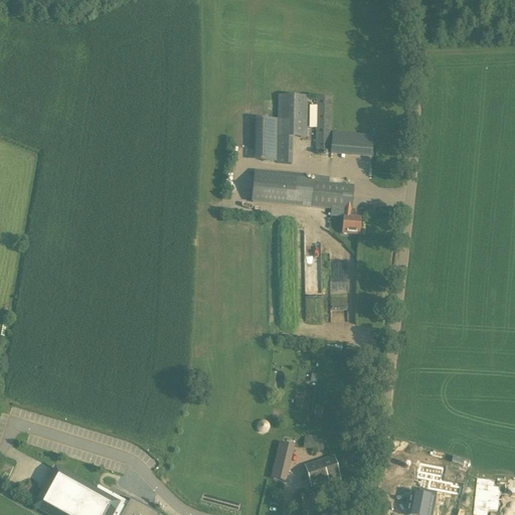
[(278,120),(277,163),(277,164),(292,165),(293,139),(307,139),(307,98),(278,97),(278,120)]
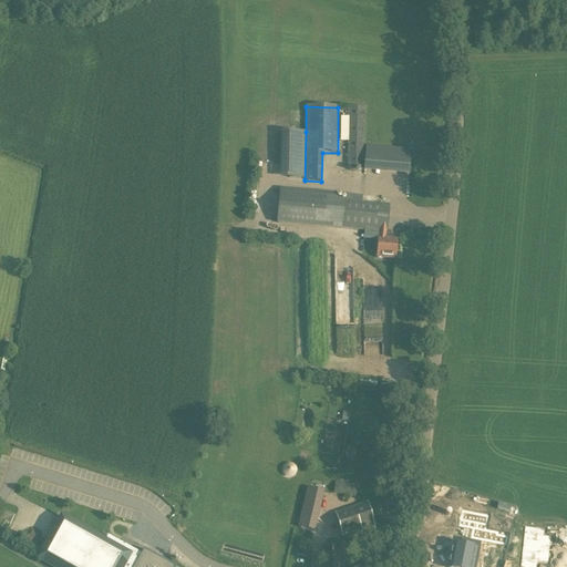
[(364,169),(366,107),(349,107),(347,169),(364,169)]
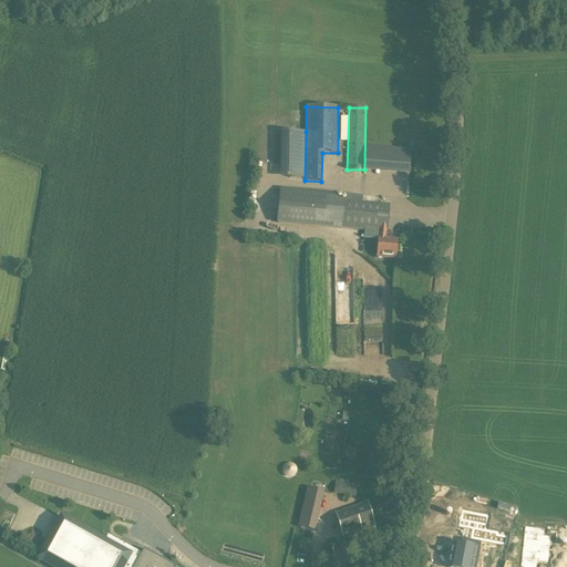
[(348,141),(347,116),(339,116),(339,141),(348,141)]
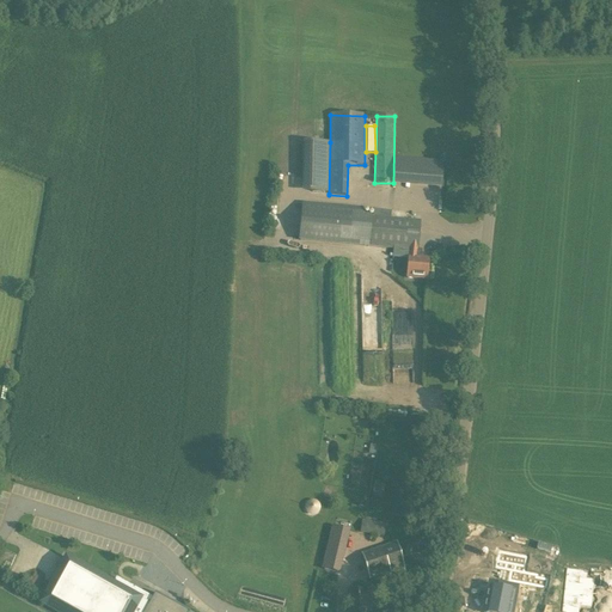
[(303,141),(303,193),(329,194),(330,142),(303,141)]
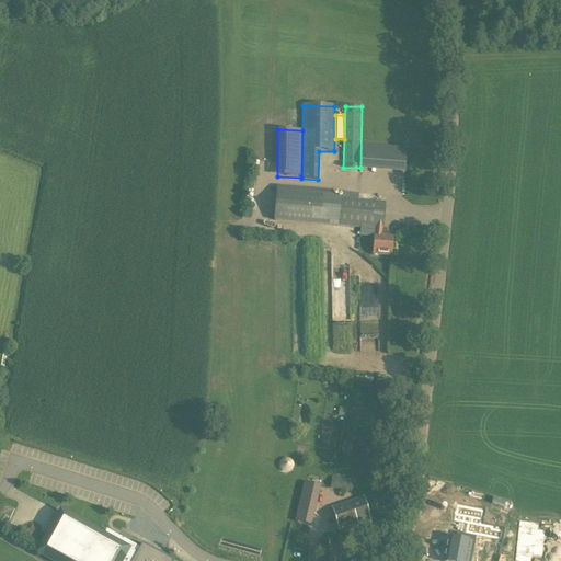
[(404,171),(405,149),(384,147),(382,169),(404,171)]
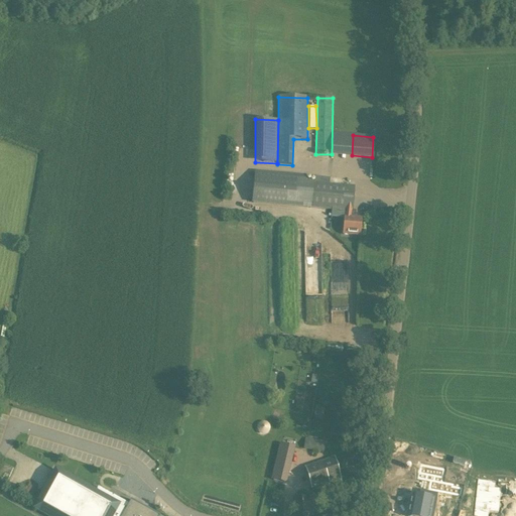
[(314,183),(304,182),(305,177),(255,172),(253,204),(346,212),(346,218),(344,235),(360,236),(362,219),(355,218),(356,212),(352,212),(354,186),(330,184),(330,179),(315,178),(314,183)]
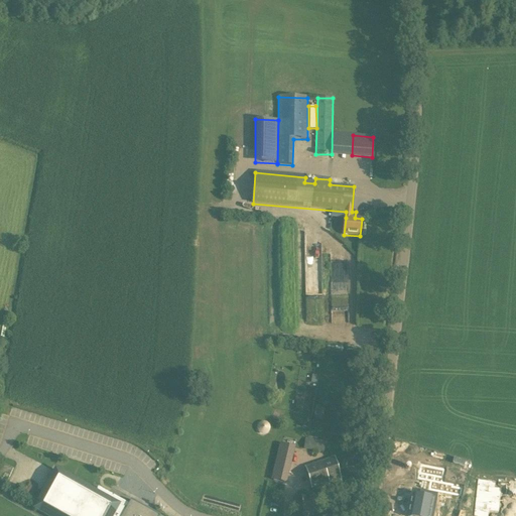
[(315,452),(318,434),(306,433),(303,449),(315,452)]
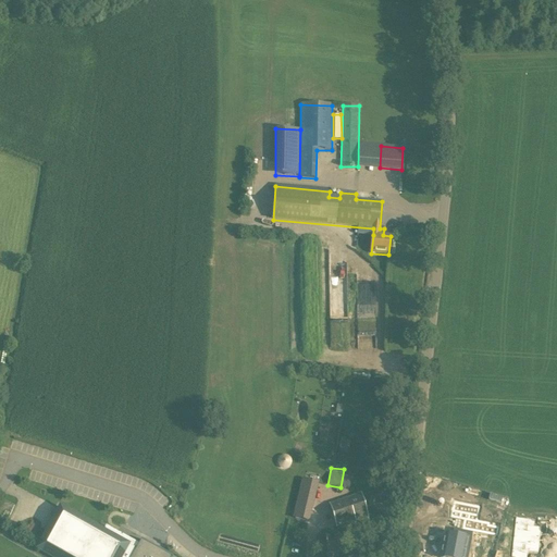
[(299,478),(292,518),(308,521),(317,481),(299,478)]
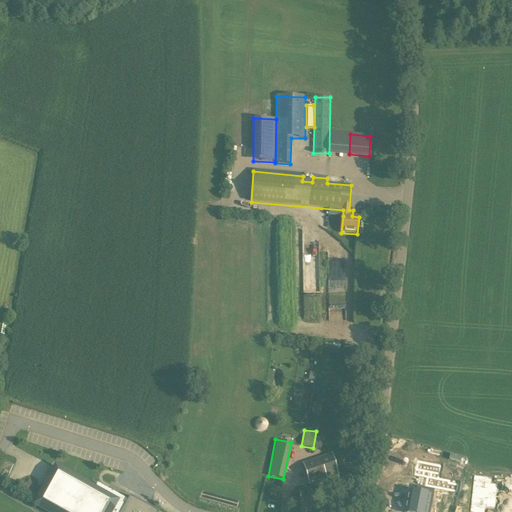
[(328,482),(338,479),(331,455),(303,463),(310,485),(327,479),(328,482)]
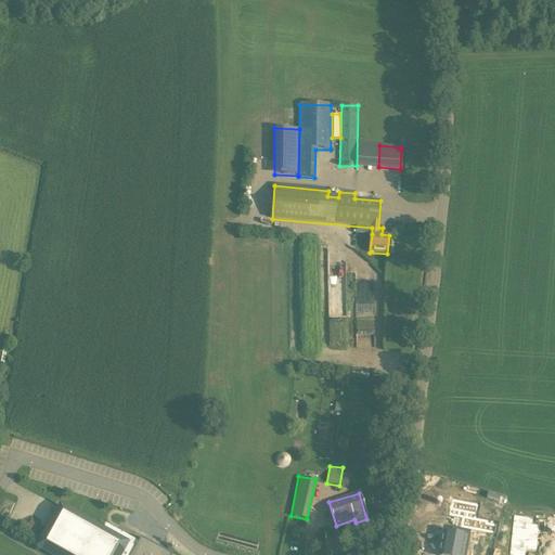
[(485,506),(452,500),(450,515),(481,520),(485,506)]
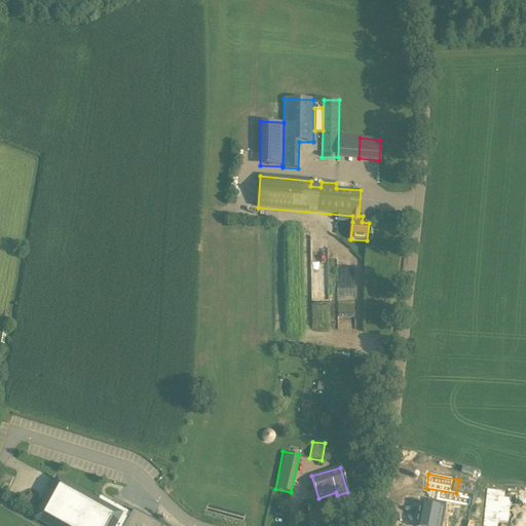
[(124,525),(130,515),(100,498),(97,502),(55,481),(34,520),(45,525),(124,525)]
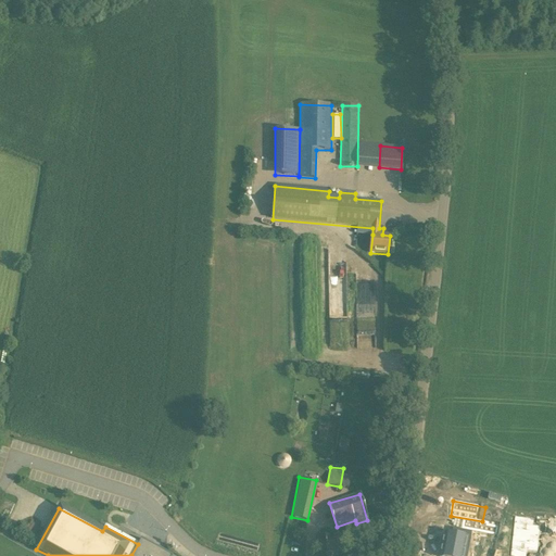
[(515,517),(513,535),(539,539),(540,526),(533,526),(533,521),(527,518),(515,517)]
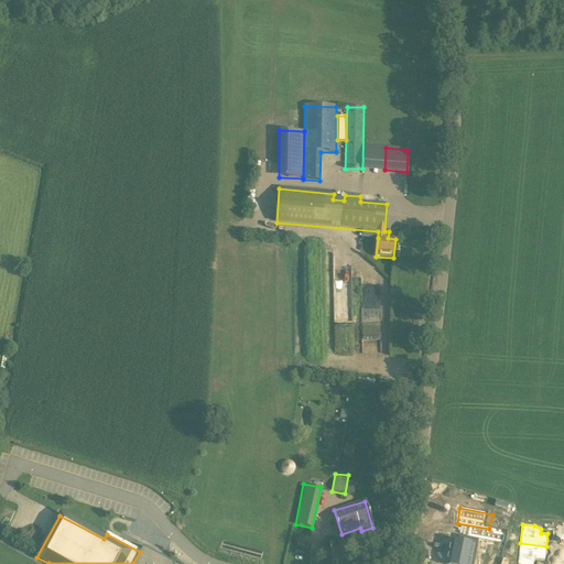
[(457,542),(452,541),(448,554),(475,559),(477,545),(473,545),(474,539),(459,535),(457,542)]
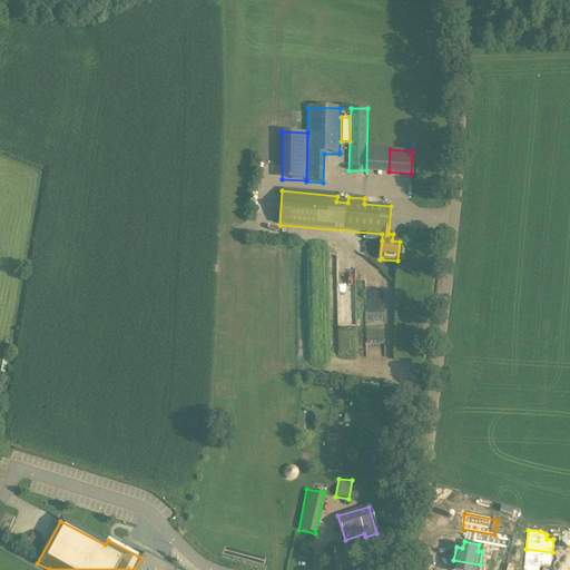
[(526,549),(523,569),(526,569),(538,569),(539,564),(550,566),(552,552),(526,549)]
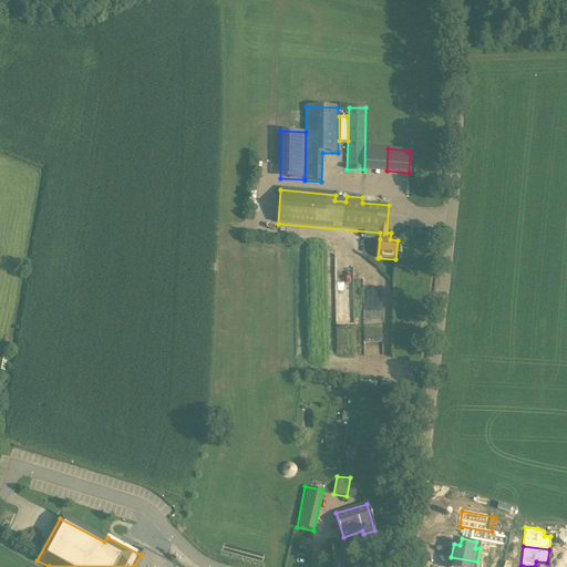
[(475,566),(477,562),(451,557),(449,566),(475,566)]
